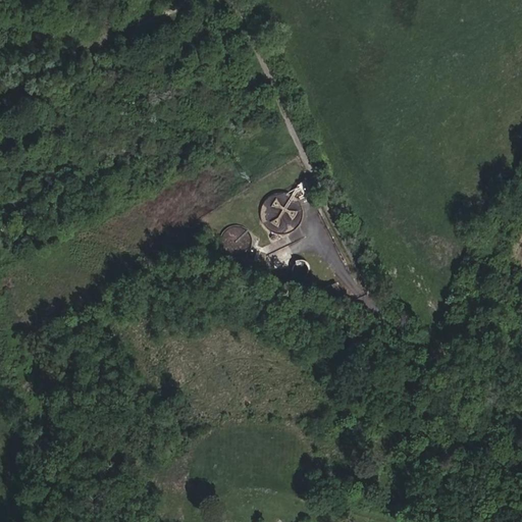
[(302,220),(303,217),(303,213),(302,209),(301,205),(299,201),(296,198),(293,196),(290,194),(285,193),(280,193),(277,193),(273,194),(269,196),(267,198),(264,202),(262,205),(261,210),(261,213),(261,218),(263,222),(266,228),(270,231),(275,233),(281,235),(286,233),(291,232),(294,230),(298,227),(300,224),(302,220)]
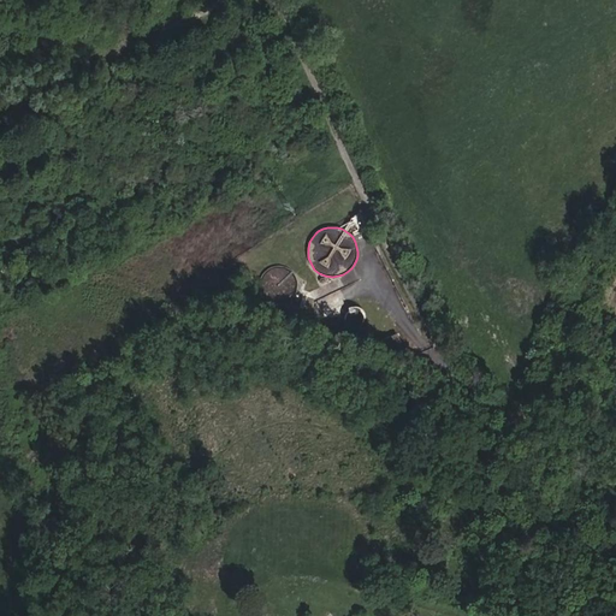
[(297,289),(297,286),(297,283),(296,279),(294,274),(292,272),(289,270),(286,268),(284,267),(279,266),(277,266),(272,267),(268,270),(266,271),(264,273),(261,277),(260,279),(260,284),(260,286),(260,291),(261,294),(265,297),(267,301),(270,302),(274,303),(277,304),(280,303),(284,303),(289,301),(291,300),(292,297),(295,294),(297,289)]
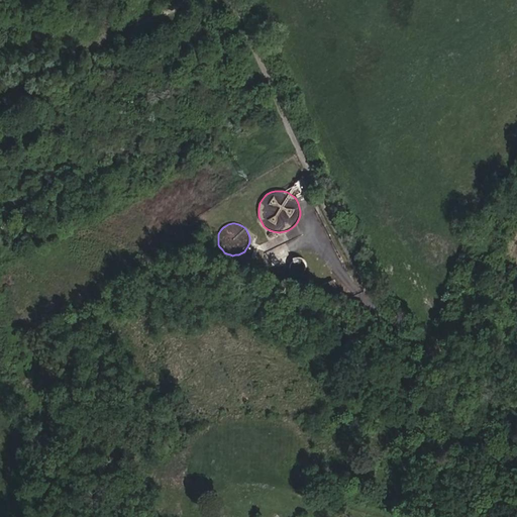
[(304,271),(305,268),(305,265),(303,263),(300,260),(298,260),(295,260),(292,261),(290,264),(289,267),(289,270),(291,273),(293,275),(296,276),(299,275),(302,274),(304,271)]
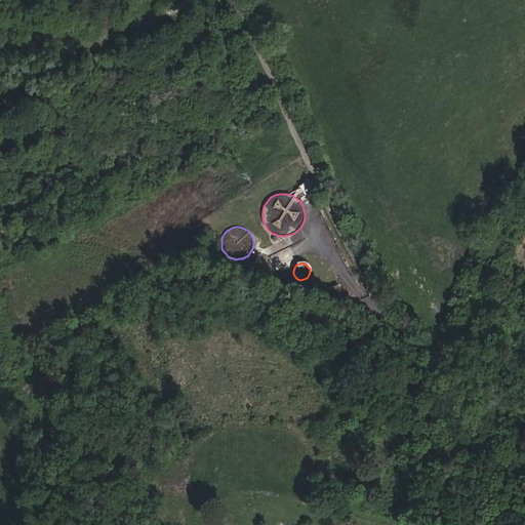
[(342,292),(338,283),(326,290),(330,298),(336,295),(342,292)]
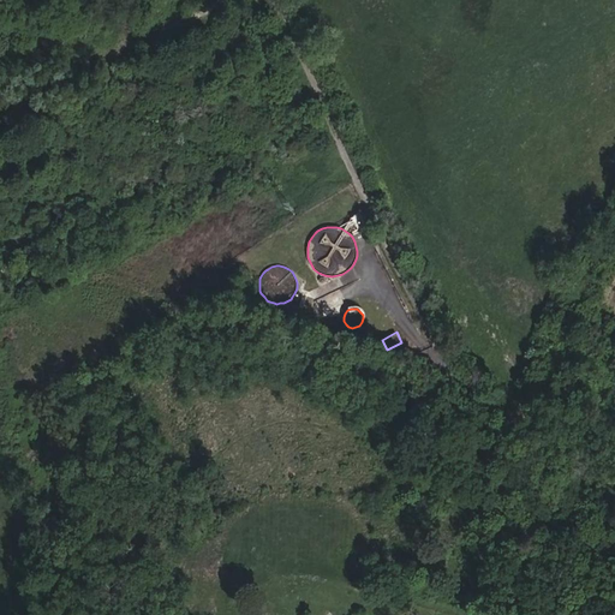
[(405,348),(401,342),(394,346),(398,352),(405,348)]
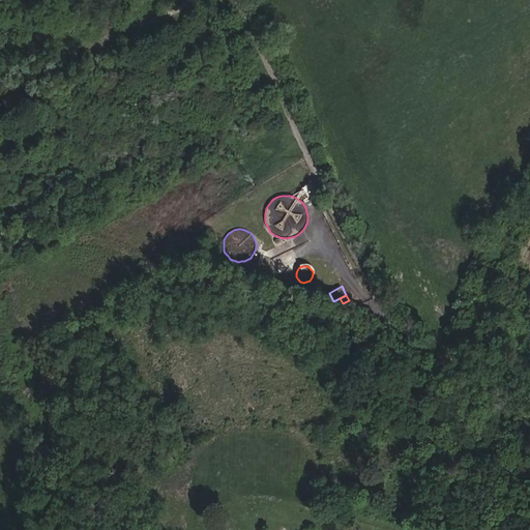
All buildings are outlined.
